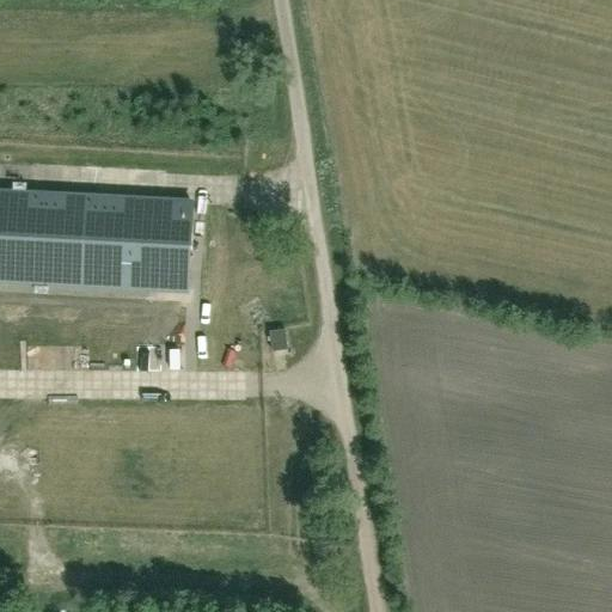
[(0,194),(0,280),(188,291),(193,204),(0,194)]
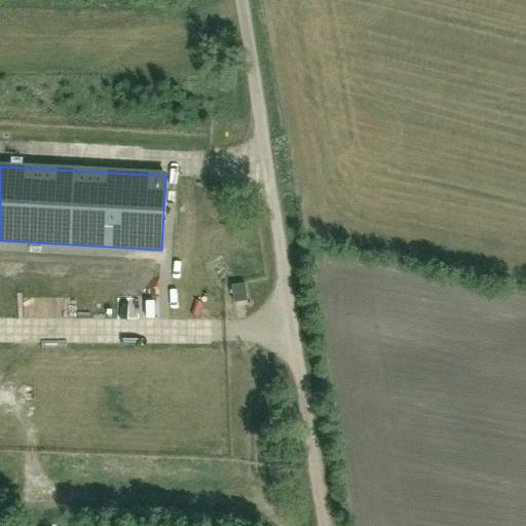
[(234,302),(248,301),(246,284),(232,286),(234,302)]
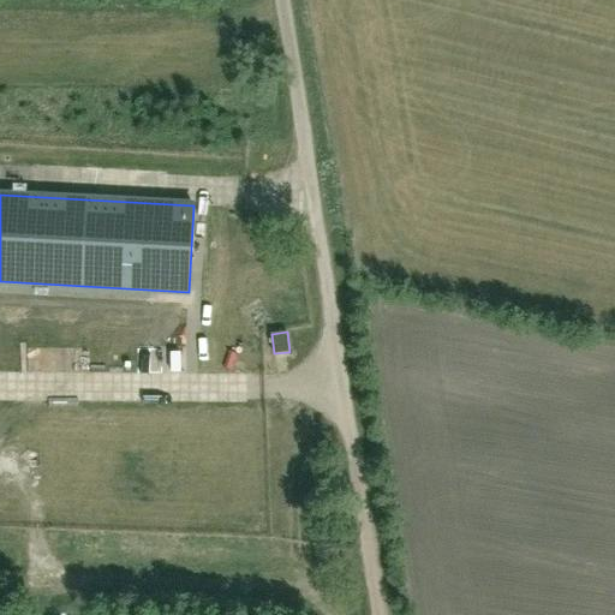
[(280,377),(308,374),(306,363),(279,365),(280,377)]
